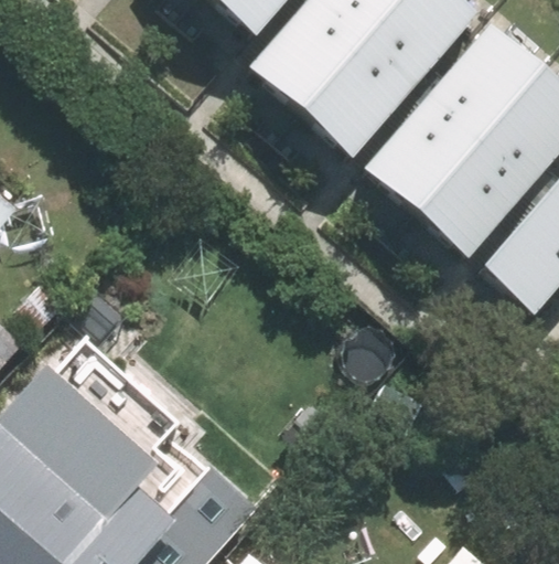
[(213,0),(261,41),(296,0),(213,0)]
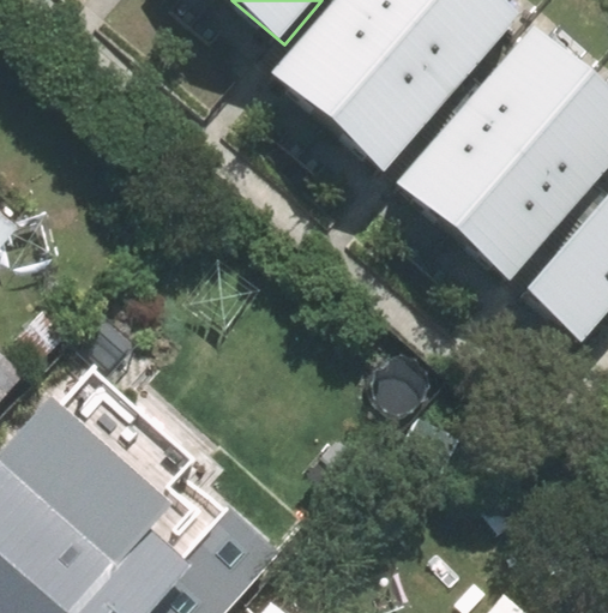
[(330,0),(271,68),(330,119),(432,0),(330,0)]
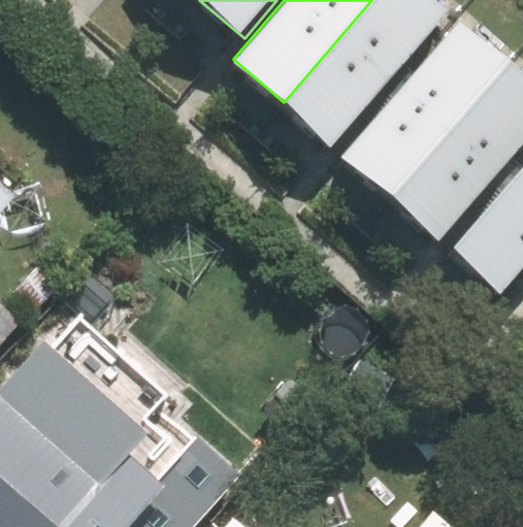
[(452,9),(440,0),(371,0),(284,102),(334,145),(452,9)]
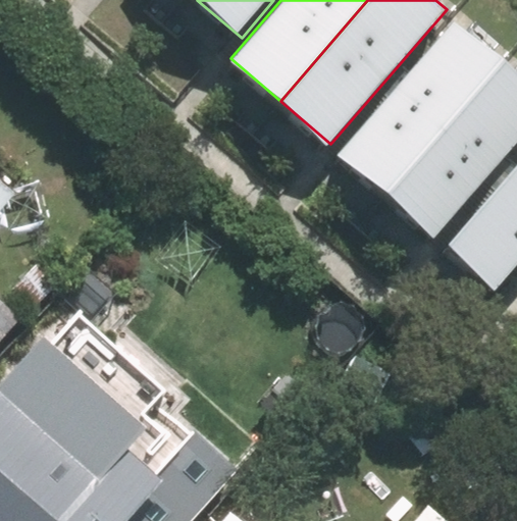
[(338,152),(386,195),(503,60),(454,17),(338,152)]
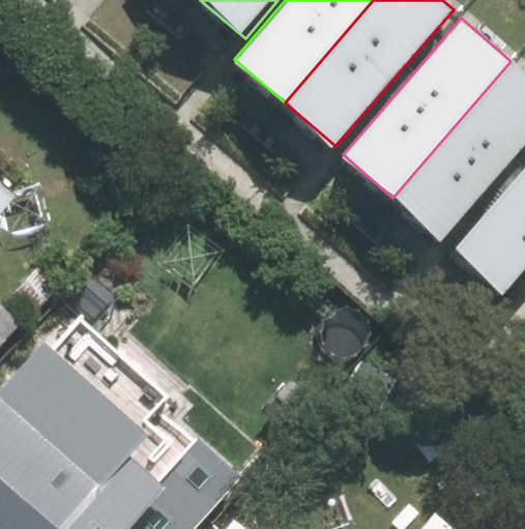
[(524,72),(511,61),(392,198),(443,241),(524,147),(524,72)]
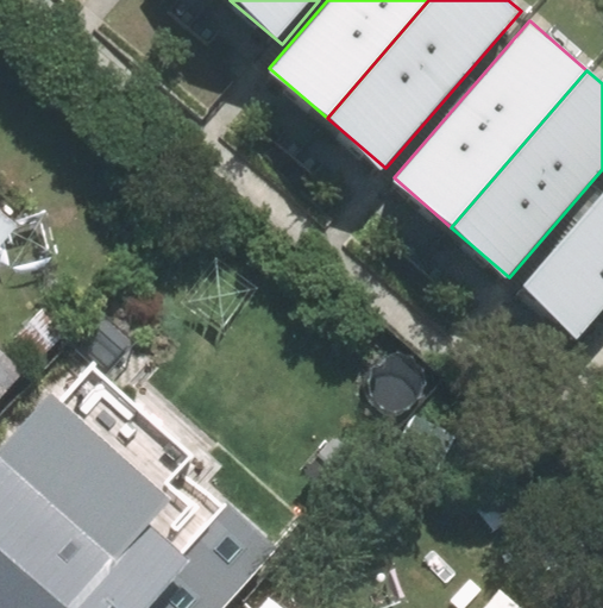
[(602,192),(519,289),(577,339),(602,309),(602,192)]
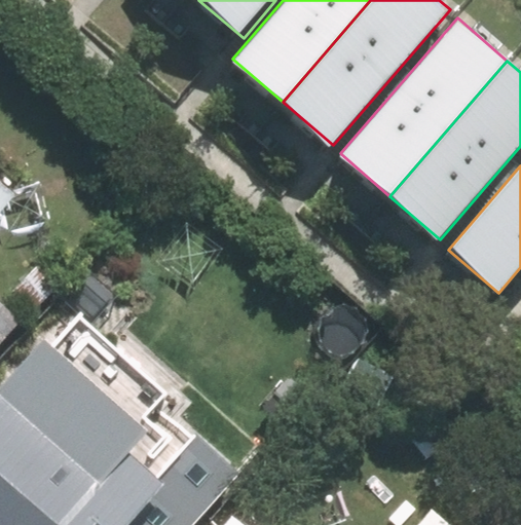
[(0,235),(17,216),(0,200),(0,235)]
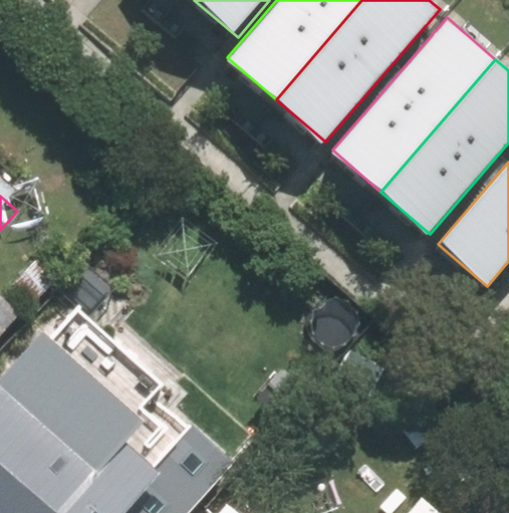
[(0,305),(0,344),(19,322),(0,305)]
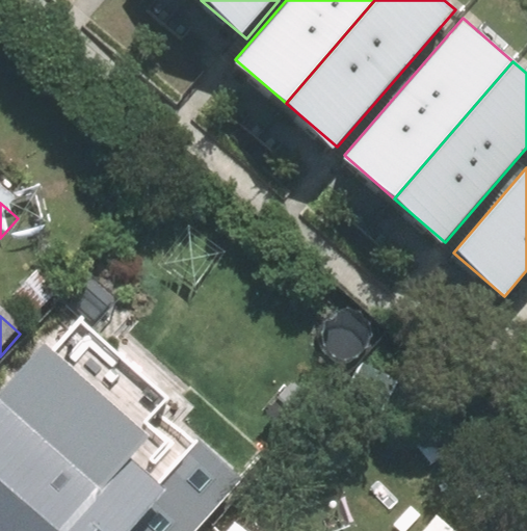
[(17,381),(0,399),(0,530),(137,530),(159,506),(17,381)]
